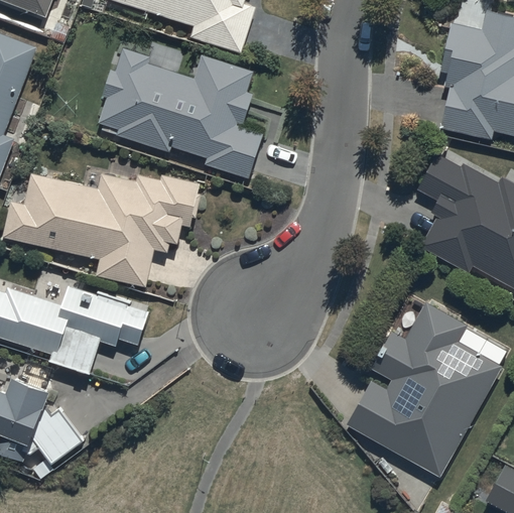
[(5,0),(44,15),(50,0),(5,0)]
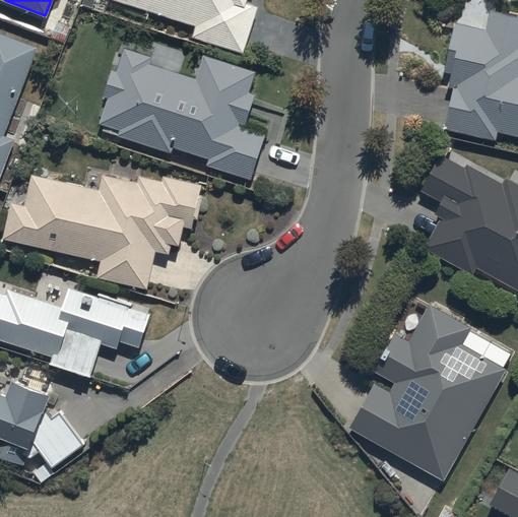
[(114,0),(192,26),(189,36),(242,53),(257,9),(244,4),(245,0),(114,0)]
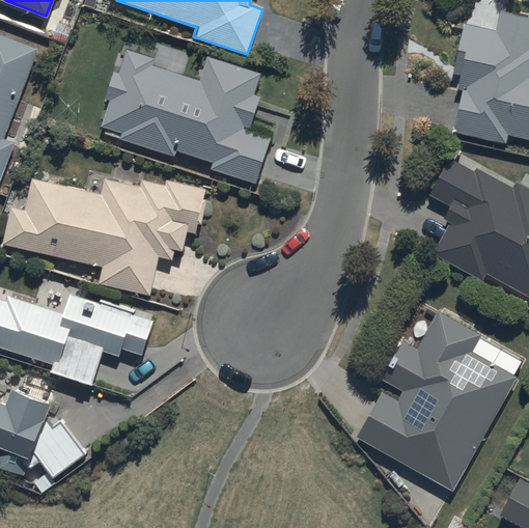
[(461,76),(451,130),(505,142),(506,134),(528,138),(528,17),(498,9),(494,30),(463,23),(451,74),(461,76)]
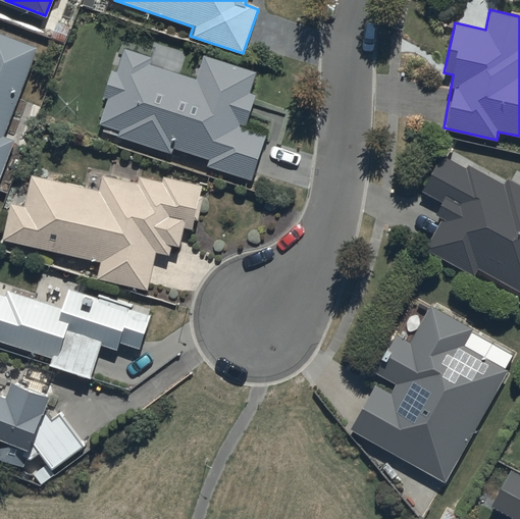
[(0,179),(15,142),(4,137),(39,48),(0,33),(0,179)]
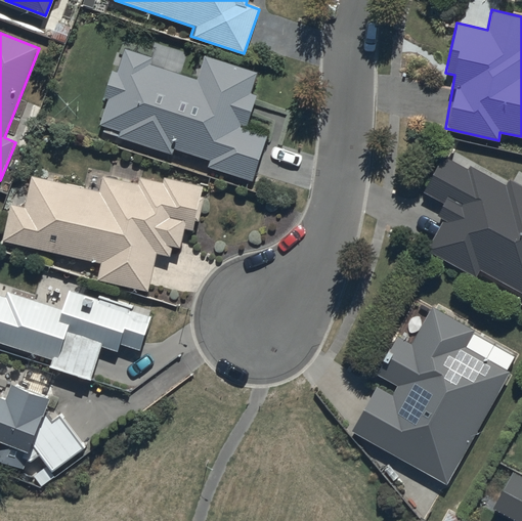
[(119,131),(117,136),(171,154),(173,149),(209,162),(207,167),(250,181),(265,136),(245,129),(256,95),(250,93),(256,73),(203,54),(196,78),(151,63),(154,58),(125,49),(117,73),(111,71),(102,96),(109,98),(99,125),(119,131)]
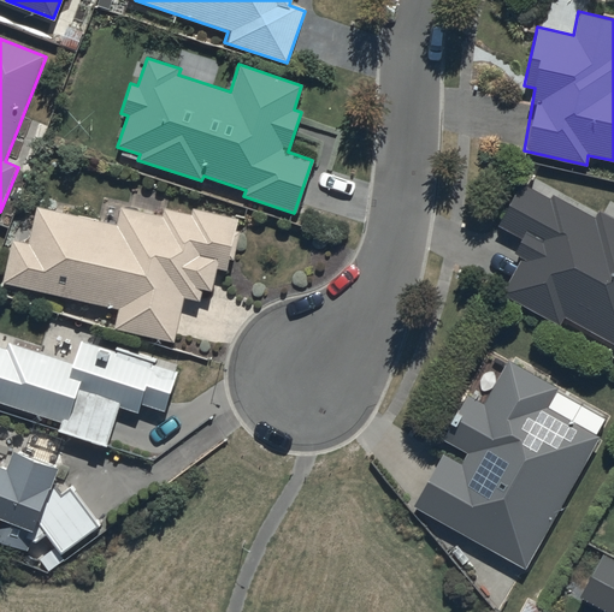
[(518,257),(500,292),(558,325),(562,316),(613,344),(613,218),(597,209),(594,218),(550,194),(548,198),(521,183),(497,226),(520,238),(512,254),(518,257)]
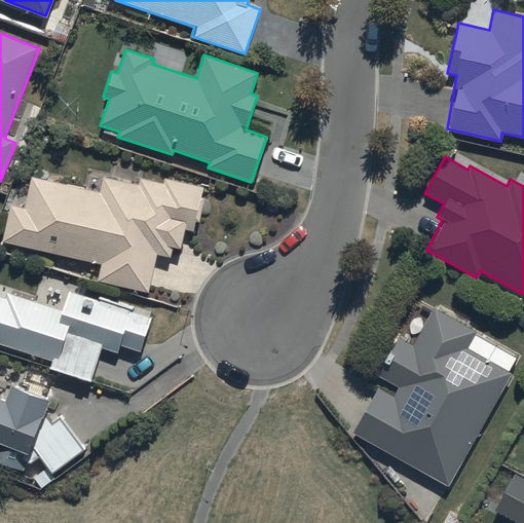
[(10,204),(2,243),(103,263),(99,282),(148,292),(156,255),(170,258),(172,249),(181,251),(185,231),(194,233),(203,187),(164,179),(163,185),(139,180),(138,186),(103,179),(100,192),(32,178),(26,209),(10,204)]
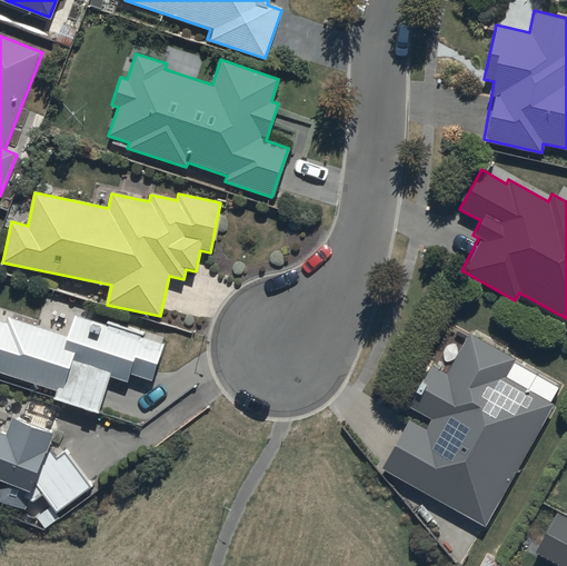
[(0,371),(56,389),(52,399),(99,415),(111,375),(128,380),(130,375),(152,381),(163,344),(75,315),(68,336),(8,317),(7,323),(0,320),(0,371)]
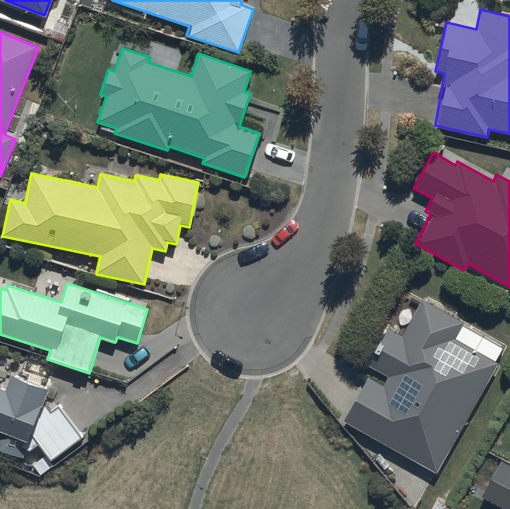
[(367,377),(342,421),(434,472),(495,363),(454,339),(463,323),(421,300),(401,336),(386,328),(366,364),(386,375),(380,384),(367,377)]
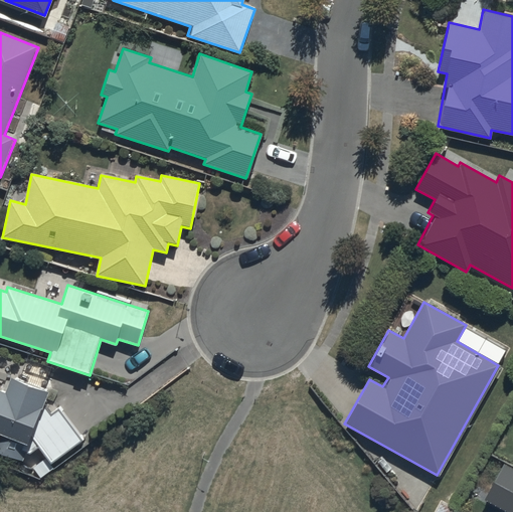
[(0,456),(21,465),(25,455),(41,477),(55,467),(52,463),(83,440),(59,406),(49,414),(43,412),(50,393),(13,381),(8,395),(0,393),(0,456)]
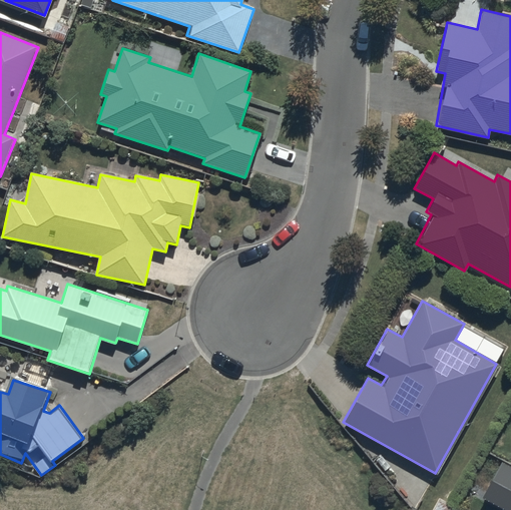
[(509,509),(510,509),(510,463),(489,451),(469,489),(509,509)]
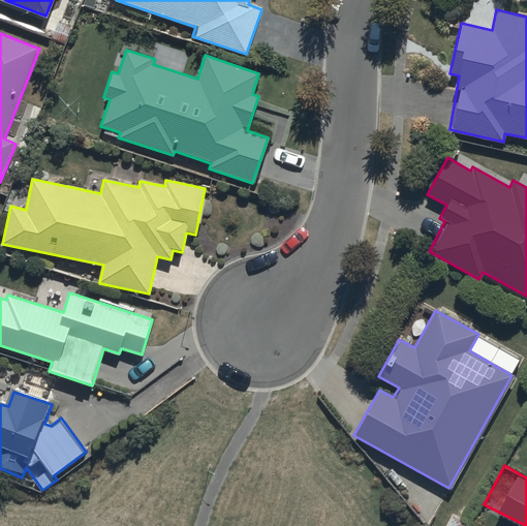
All buildings are outlined.
